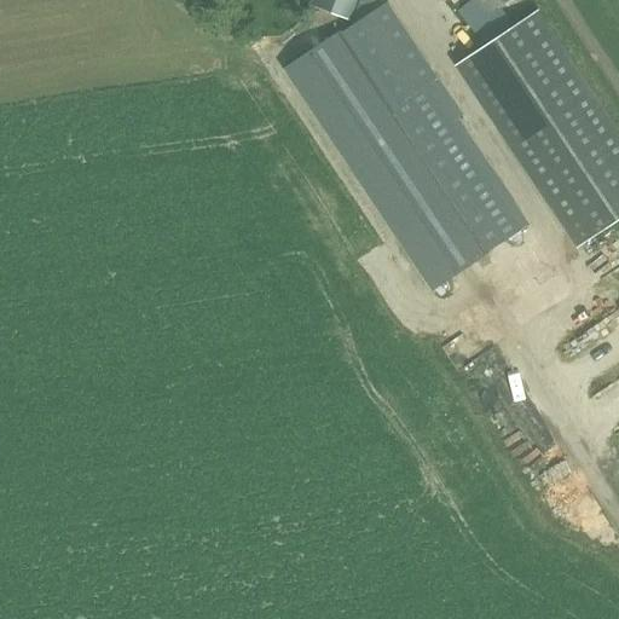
[(311,0),(311,5),(353,23),(360,0),(311,0)]
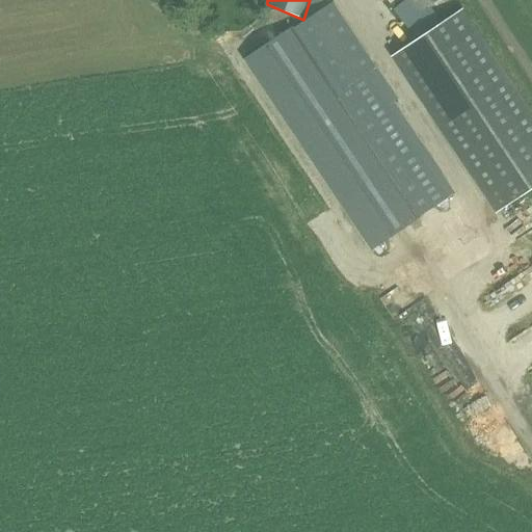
[(409,0),(418,11),(432,0),(409,0)]
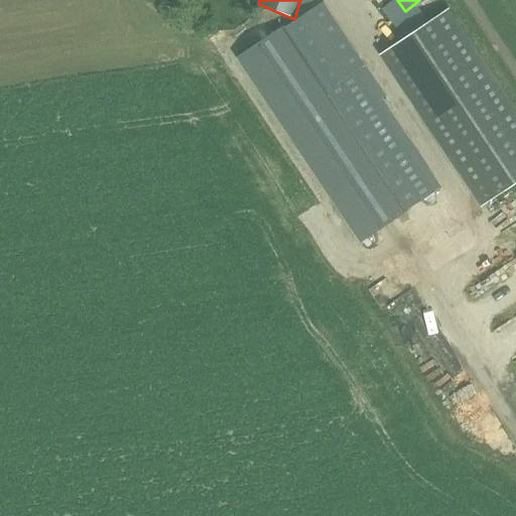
[(375,81),(323,2),(239,58),(363,242),(388,223),(439,188),(370,84),(375,81)]
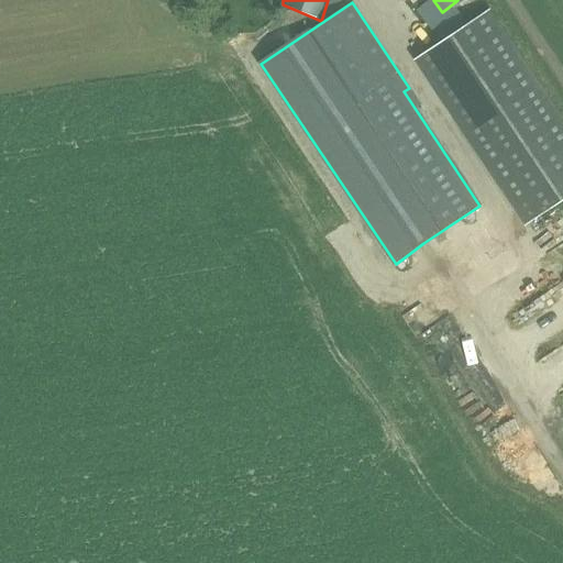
[(415,59),(526,225),(562,199),(562,116),(490,8),(415,59)]
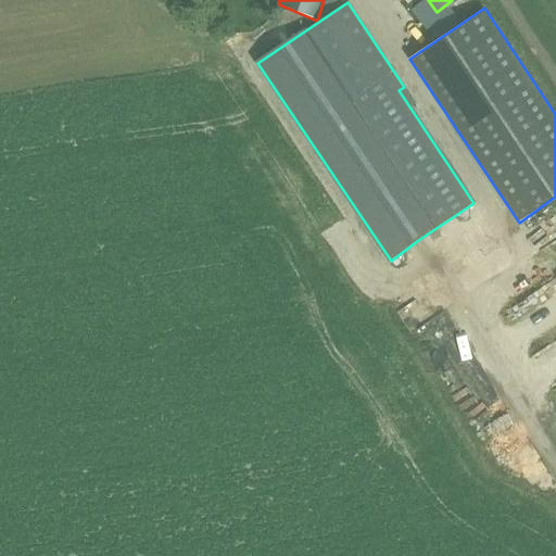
[(421,297),(403,306),(407,316),(426,305),(421,297)]
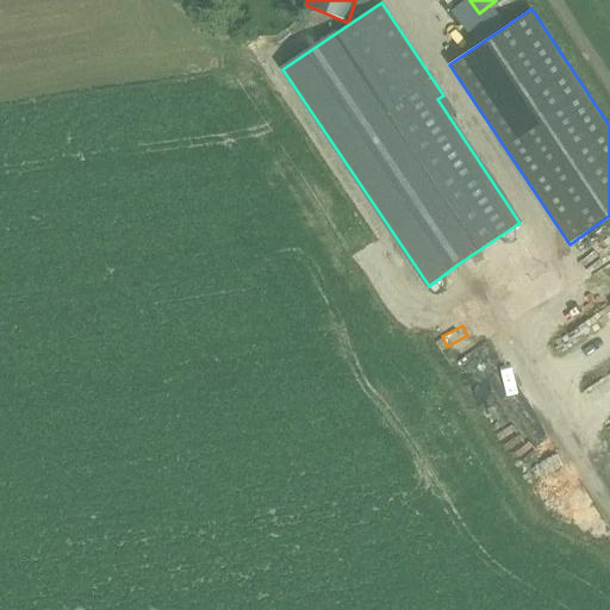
[(462,360),(471,385),(493,377),(485,352),(462,360)]
